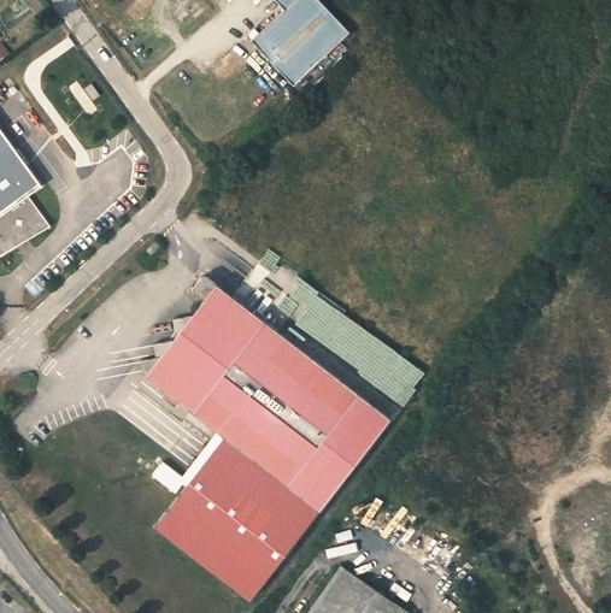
[(276,0),(287,10),(253,41),(295,86),(352,33),(319,0),(276,0)]
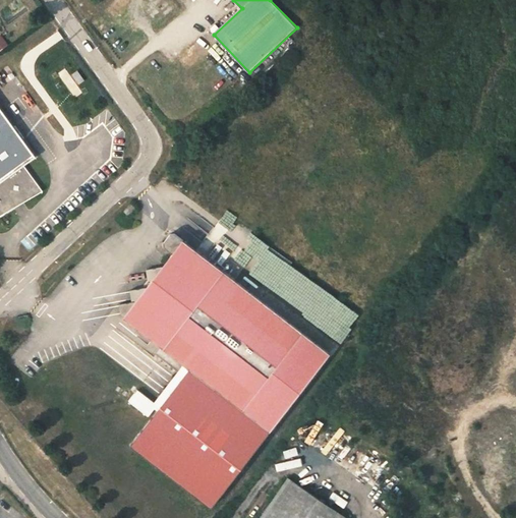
[(39,156),(0,104),(0,217),(6,213),(3,210),(5,210),(7,210),(10,209),(12,208),(13,208),(15,207),(17,206),(18,205),(19,203),(20,202),(21,199),(22,197),(23,195),(23,193),(26,191),(32,197),(44,190),(25,165),(39,156)]
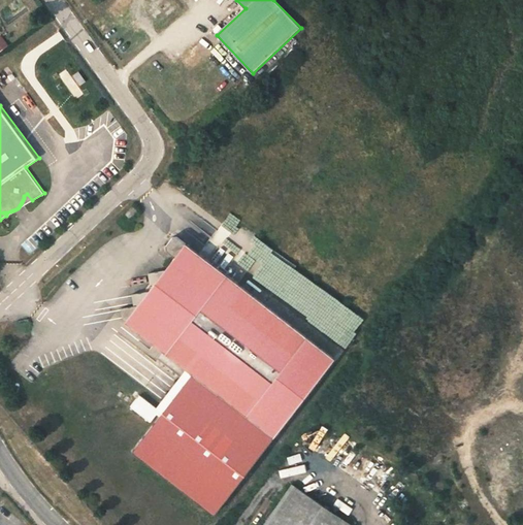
[(5,212),(3,212),(6,216),(32,200),(27,194),(24,196),(24,198),(23,200),(22,202),(21,204),(20,205),(19,207),(18,208),(15,209),(13,210),(12,210),(10,211),(7,212),(5,212)]
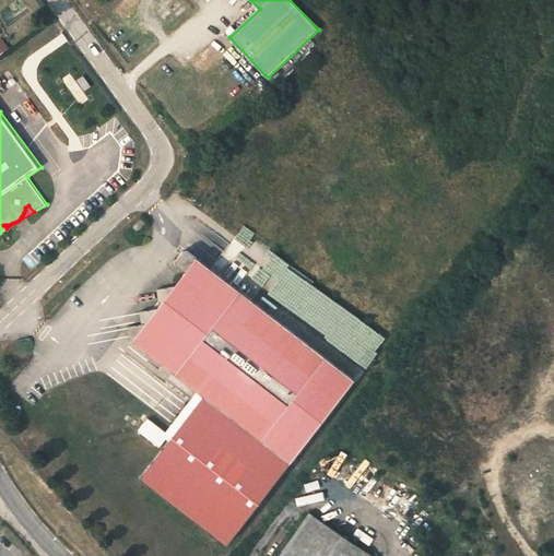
[(198,391),(165,434),(171,439),(142,480),(226,545),(354,381),(188,252),(184,253),(177,261),(178,265),(186,273),(176,286),(158,291),(160,303),(154,309),(141,312),(143,326),(129,329),(130,340),(133,340),(134,342),(198,391)]
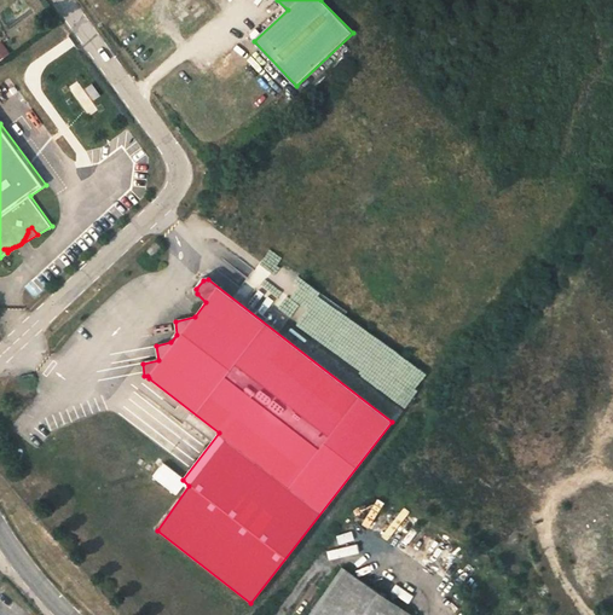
[(410,614),(343,569),(311,614),(410,614)]
